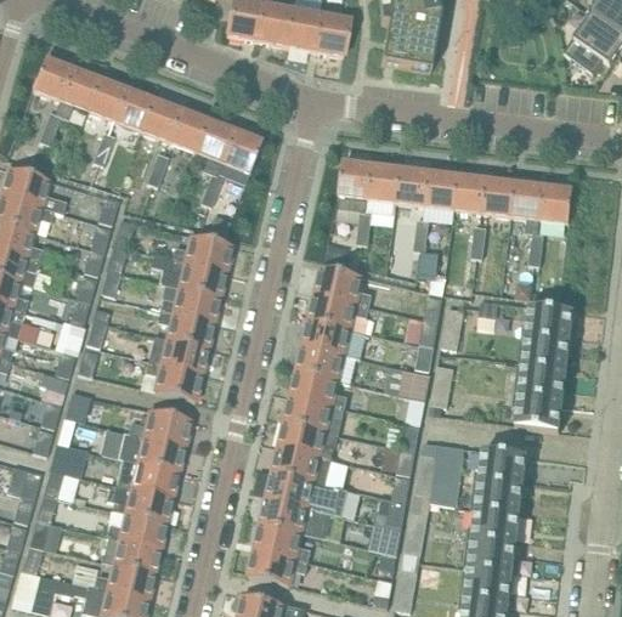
[(263,5),(232,0),(226,35),(255,41),(263,5)]
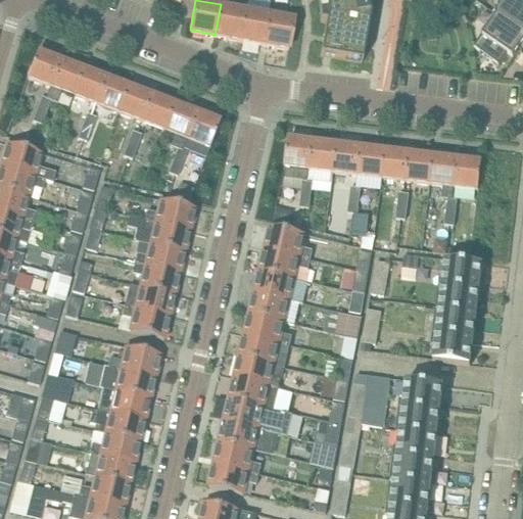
[(221,0),(221,4),(215,35),(239,39),(244,8),(234,7),(235,0),(221,0)]
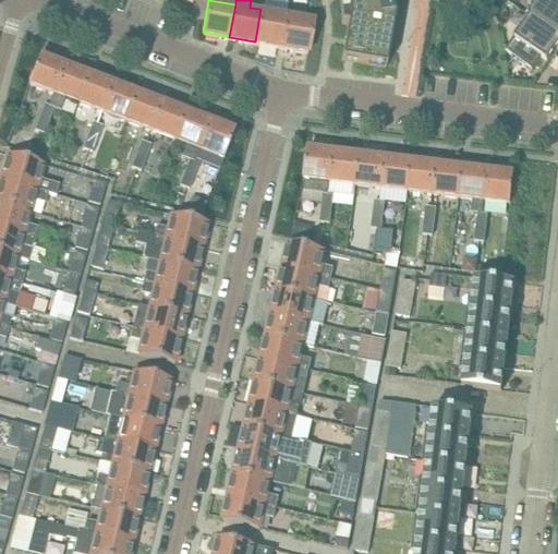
[(346,0),(347,10),(340,11),(341,20),(340,20),(340,22),(347,23),(341,58),(385,65),(391,28),(393,14),(392,2),(385,3),(384,0),(346,0)]
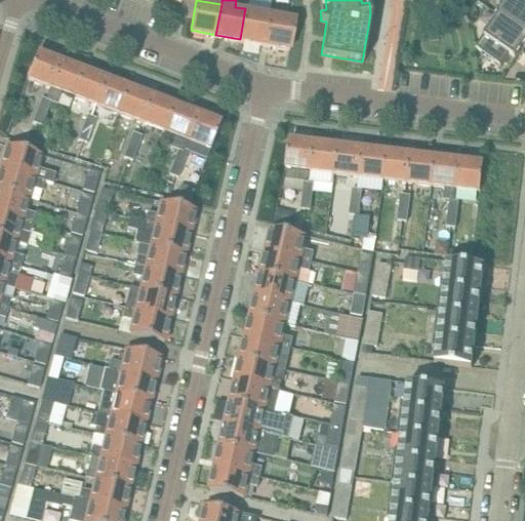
[(524,31),(524,0),(507,0),(499,12),(524,31)]
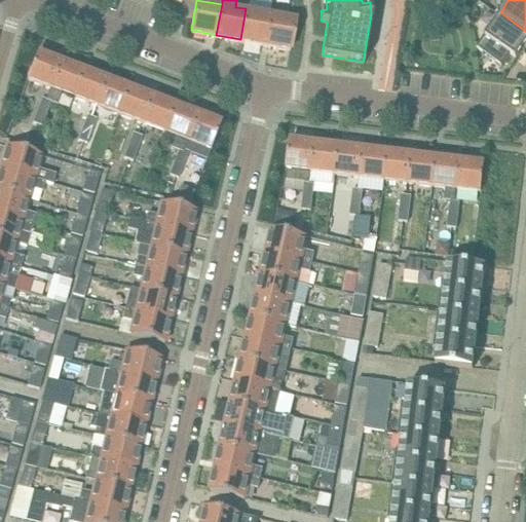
[(270,13),(246,8),(240,39),(264,43),(270,13)]
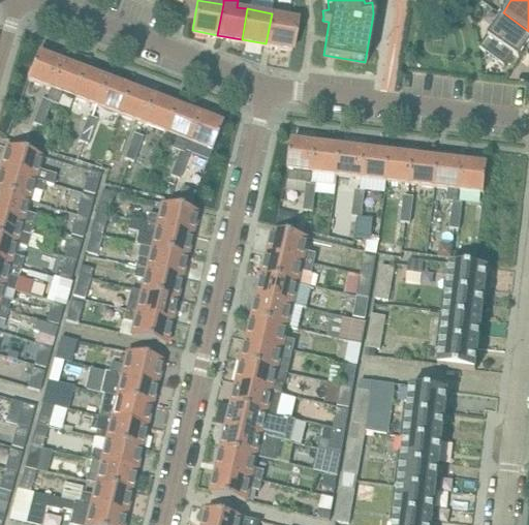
[(519,57),(528,43),(528,31),(503,12),(478,45),(504,64),(514,53),(519,56),(518,57),(519,57)]
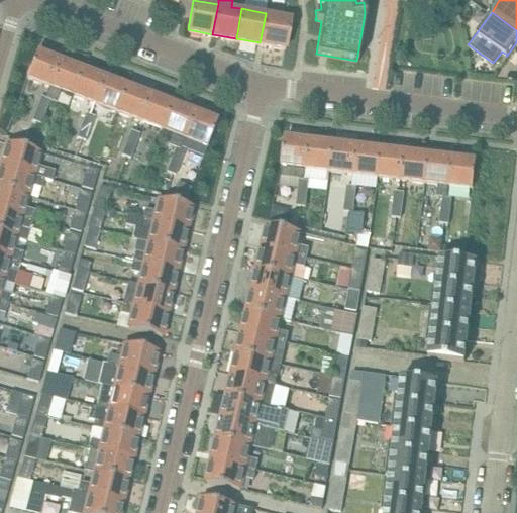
[(260,42),(285,47),(290,17),(266,13),(260,42)]
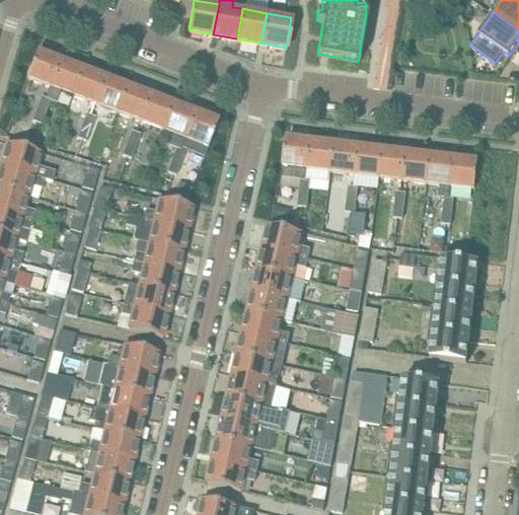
[(36,49),(26,75),(50,84),(60,58),(36,49)]
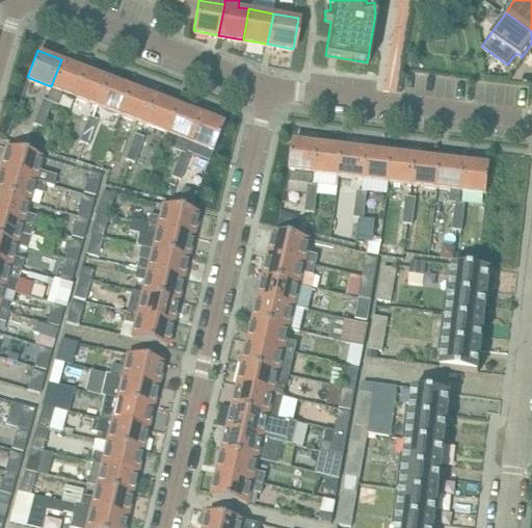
[(51,86),(47,98),(51,100),(57,102),(62,90),(74,95),(84,68),(61,59),(51,86)]
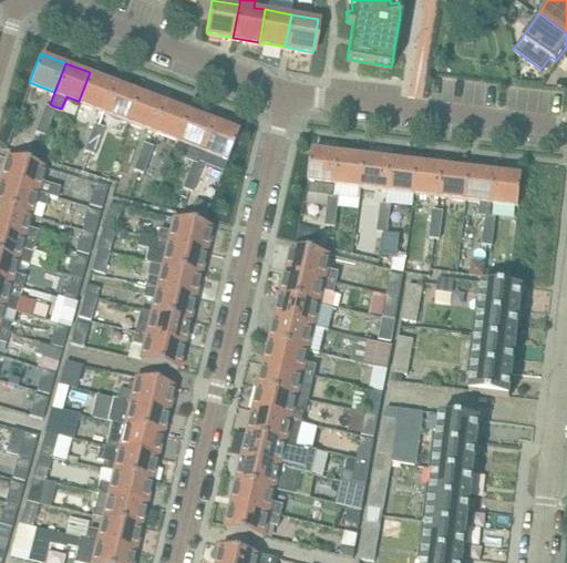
[(90,72),(79,101),(103,111),(114,82),(90,72)]
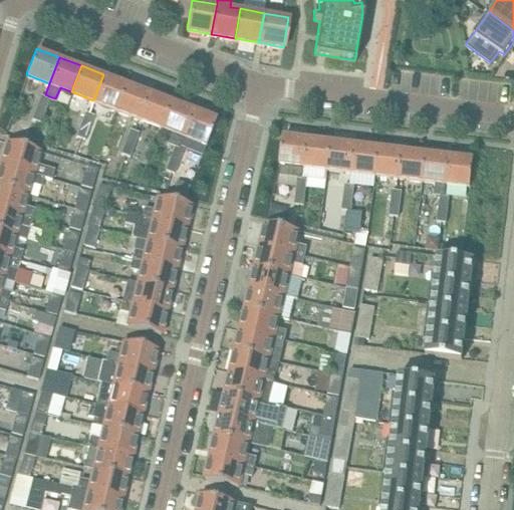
[(103,74),(93,100),(115,108),(125,82),(103,74)]
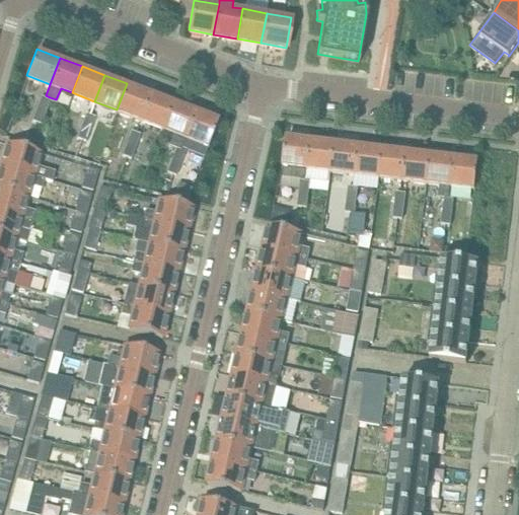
[(127,83),(117,109),(140,119),(150,92),(127,83)]
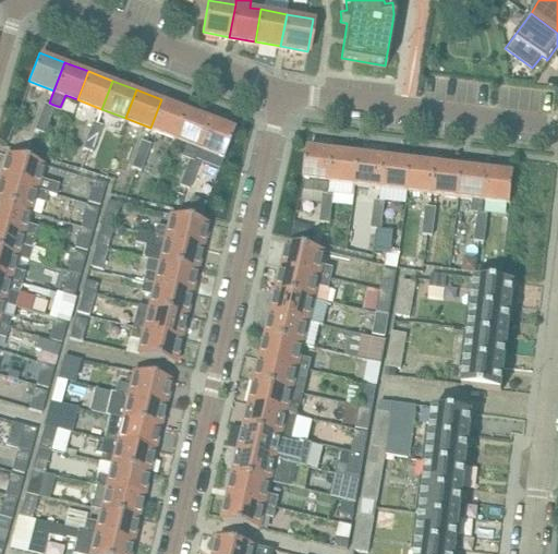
[(161,99),(150,128),(174,136),(185,108),(161,99)]
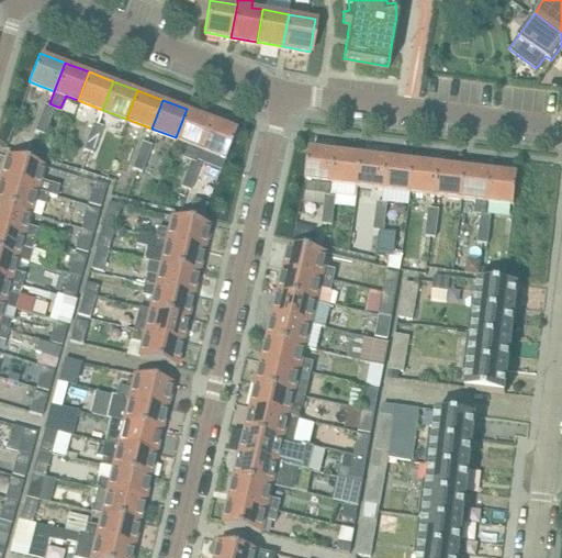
[(54,105),(49,103),(44,102),(40,114),(48,119),(54,105)]
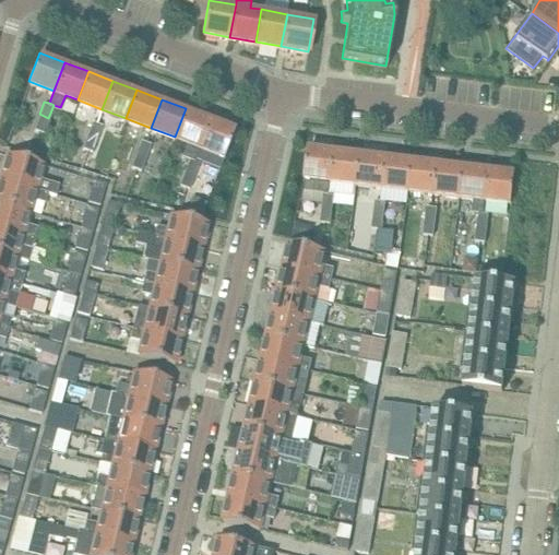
[(175,137),(170,149),(190,156),(194,158),(210,117),(186,108),(175,137)]
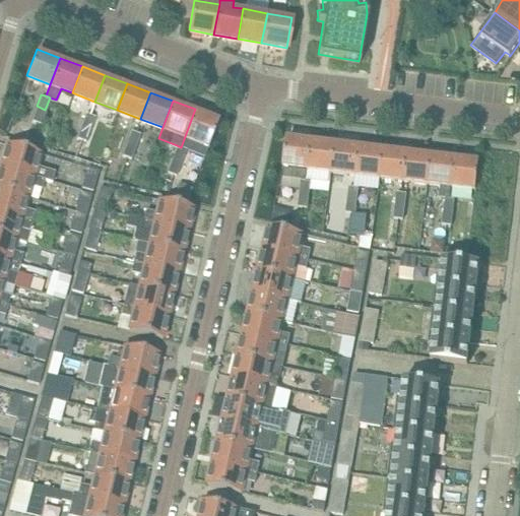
[(37,106),(31,118),(37,120),(39,120),(41,121),(45,110),(37,106)]
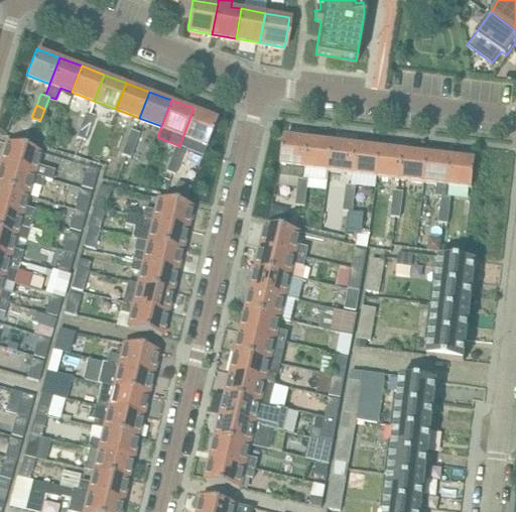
[(194,108),(179,146),(183,148),(203,154),(207,143),(217,117),(194,108)]
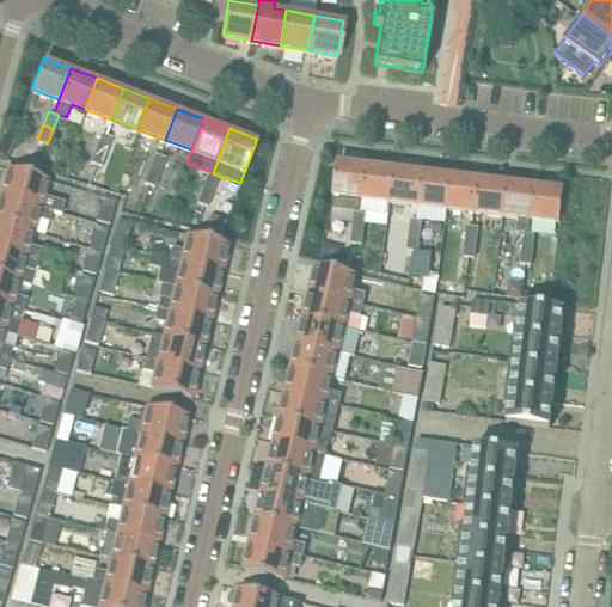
[(102,132),(96,145),(106,149),(111,135),(102,132)]
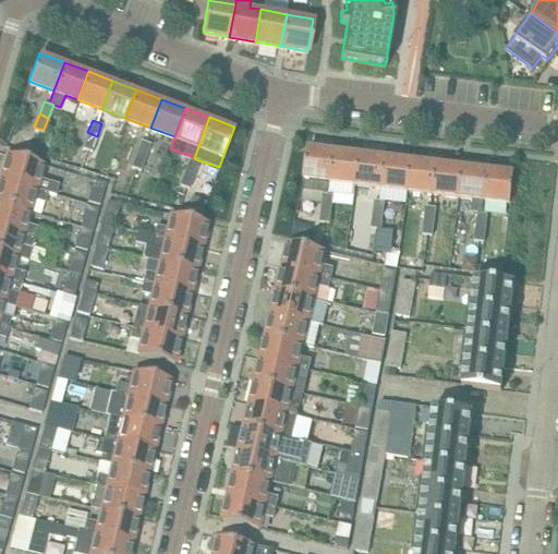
[(92,148),(97,136),(87,132),(83,145),(92,148)]
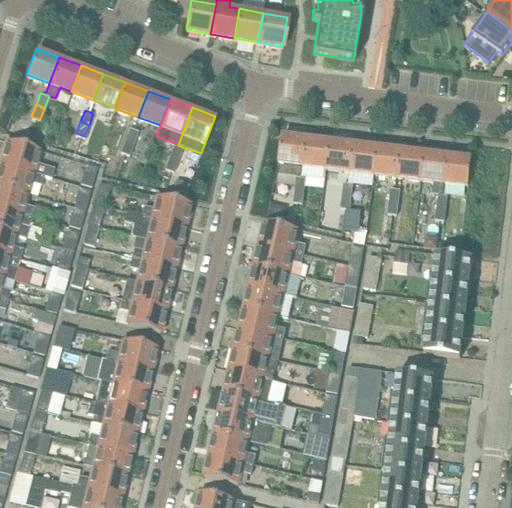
[(129,126),(124,138),(134,141),(138,129),(129,126)]
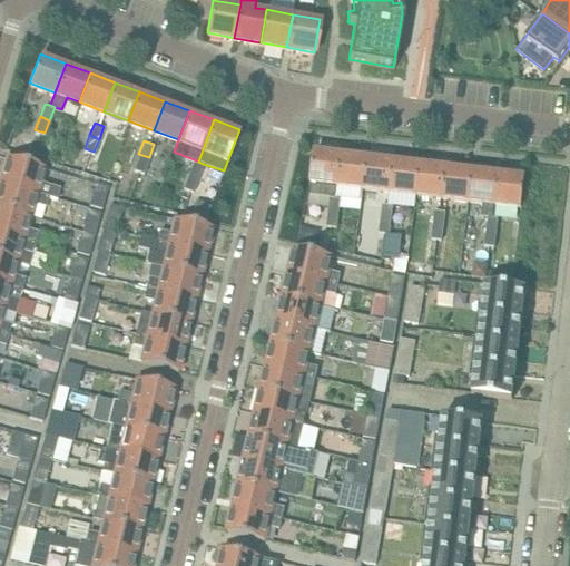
[(336,183),(337,183),(341,152),(314,148),(310,179),(312,179),(310,191),(335,194),(336,183)]
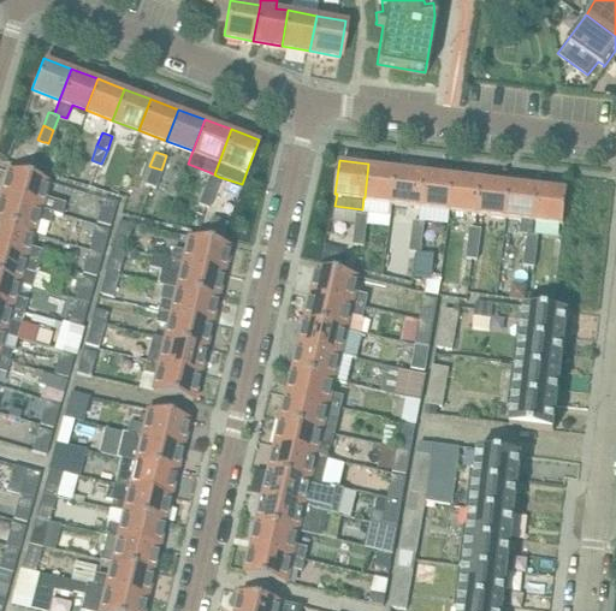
[(368,164),(365,197),(392,201),(396,167),(368,164)]
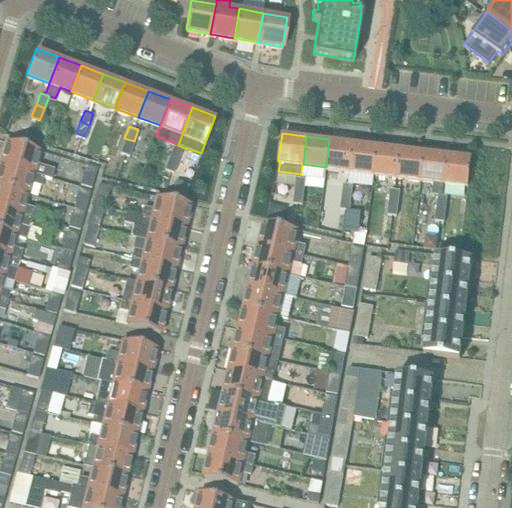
[(134,141),(124,138),(120,150),(129,153),(134,141)]
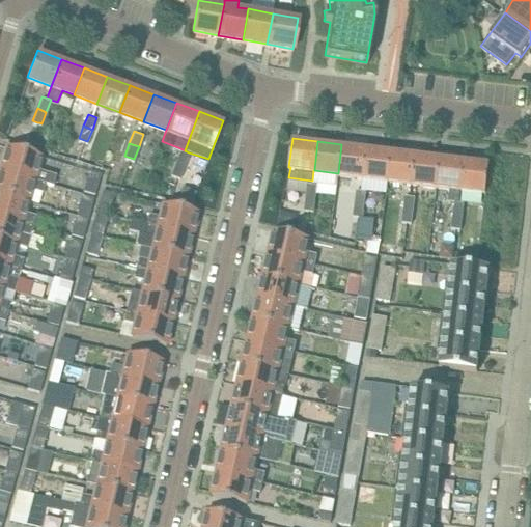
[(7,144),(1,165),(46,178),(51,179),(54,169),(38,165),(42,155),(7,144)]
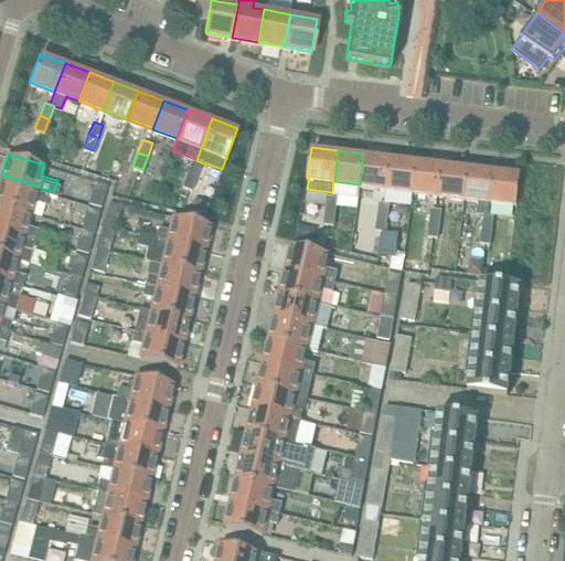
[(363,154),(360,184),(386,188),(390,157),(363,154)]
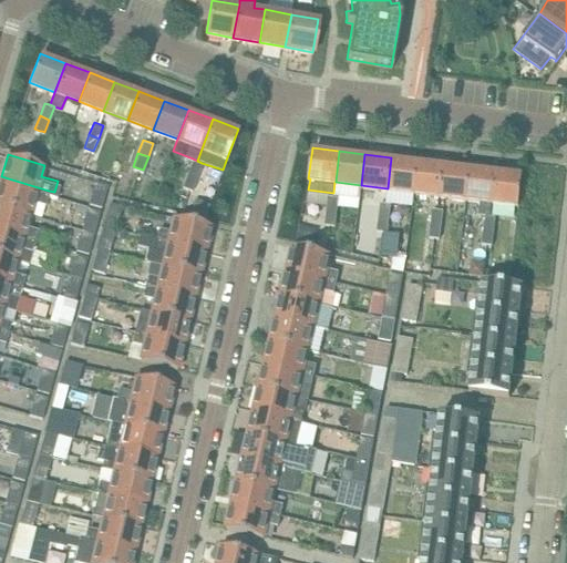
[(391,157),(388,188),(413,191),(416,160),(391,157)]
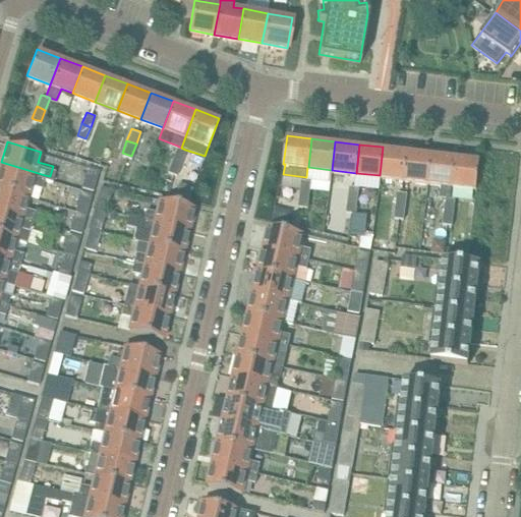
[(176,146),(172,158),(181,161),(185,150),(181,148),(177,146),(176,146)]
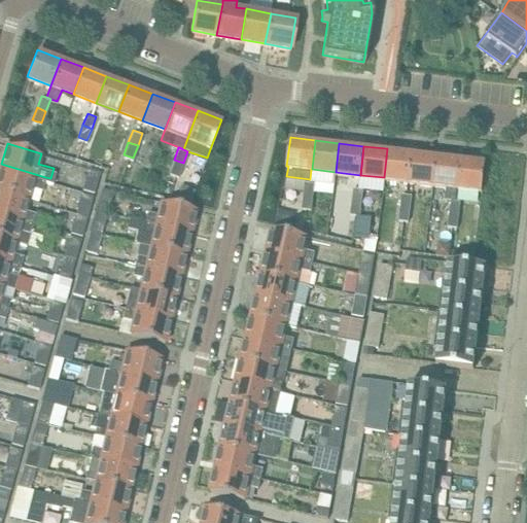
[(387,148),(384,177),(408,180),(412,151),(387,148)]
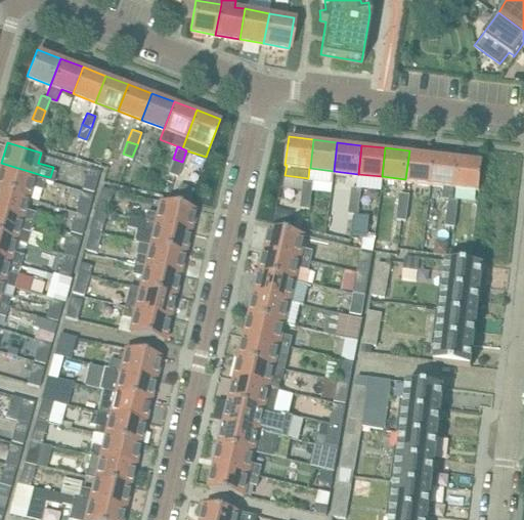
[(409,150),(405,179),(430,182),(433,154),(409,150)]
